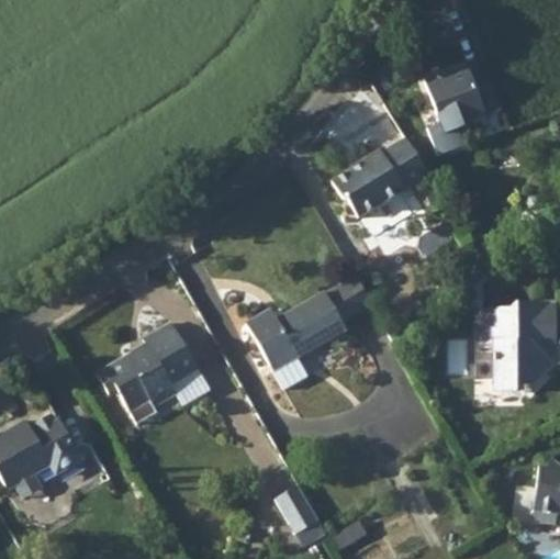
[(466,59),(423,77),(443,123),(459,116),(462,123),(488,113),(466,59)]
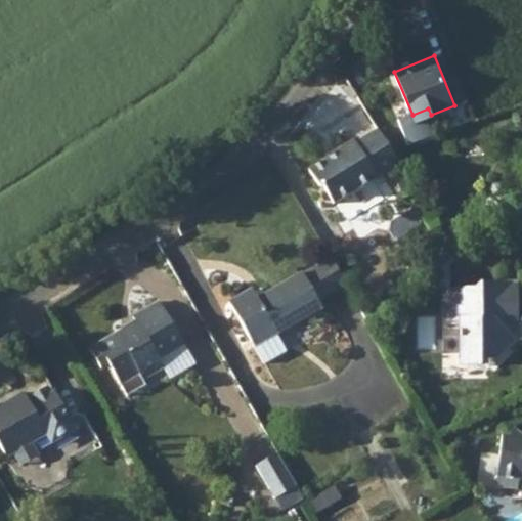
[(398,162),(377,126),(356,139),(354,136),(339,145),(340,147),(306,167),(317,184),(320,183),(332,201),(398,162)]
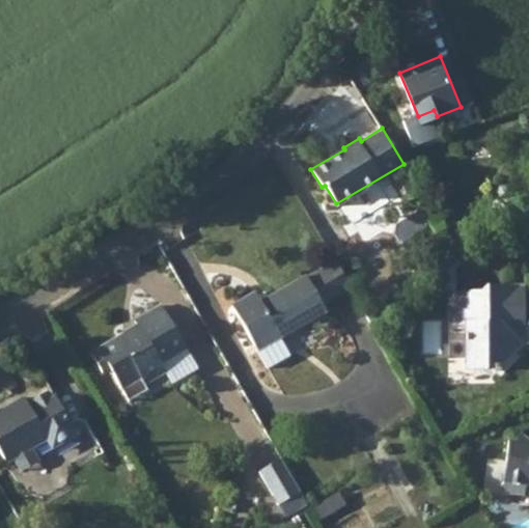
[(232,304),(257,348),(258,350),(278,338),(329,309),(326,305),(355,288),(336,257),(265,299),(259,289),(232,304)]
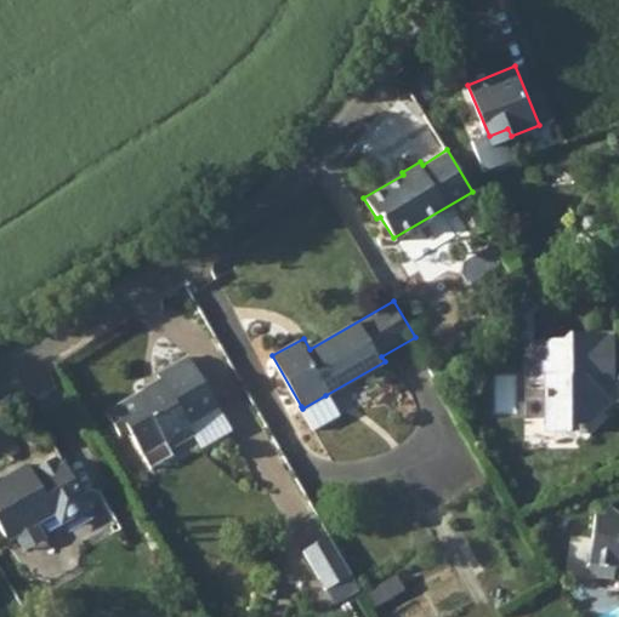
[(572,336),(533,336),(534,375),(547,375),(547,427),(581,427),(609,401),(611,375),(617,375),(615,330),(572,331),(572,336)]
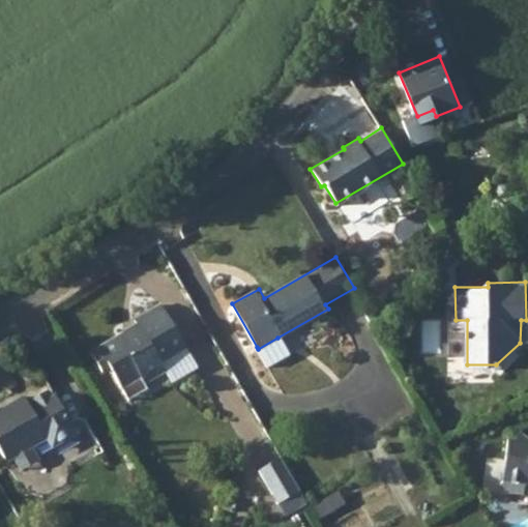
[(137,322),(91,350),(104,372),(112,367),(124,387),(143,378),(145,382),(169,368),(165,361),(189,347),(162,302),(135,318),(137,322)]
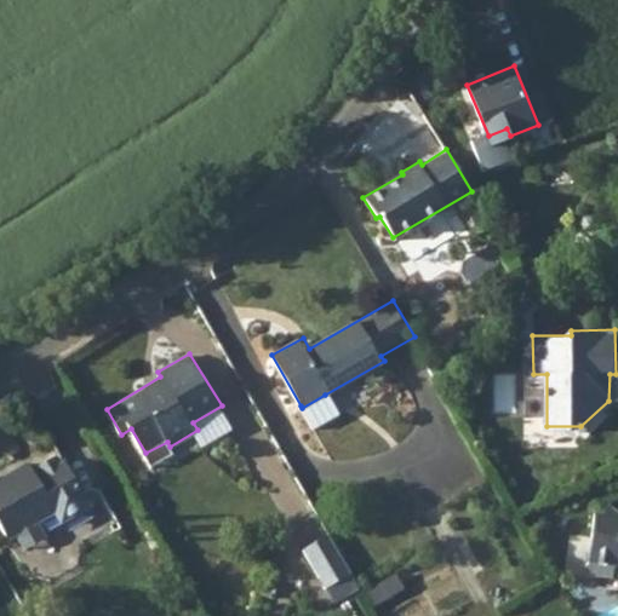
[(325,395),(302,408),(315,429),(338,415),(325,395)]
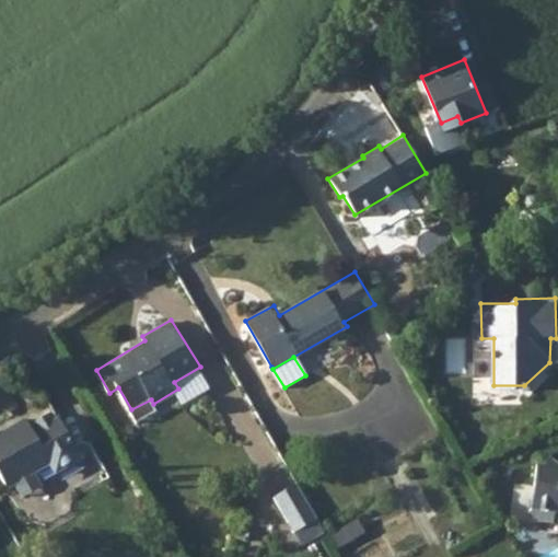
[(200,367),(174,382),(178,389),(187,403),(212,389),(200,367)]
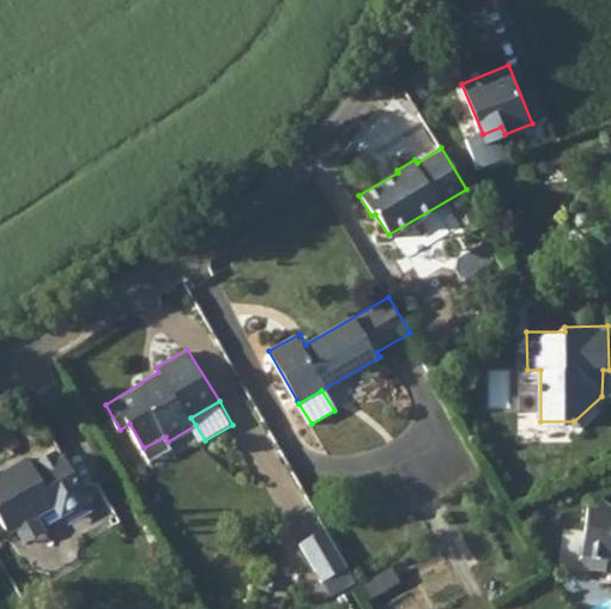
[(168,442),(165,437),(144,448),(151,462),(174,450),(168,442)]
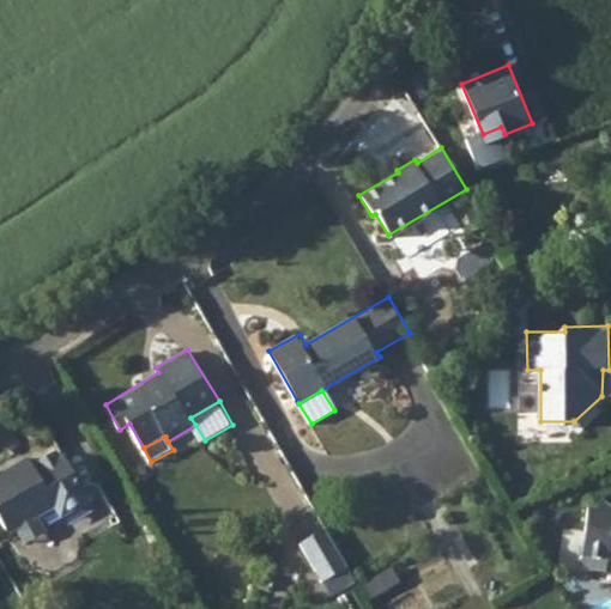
[(25,455),(0,469),(0,516),(7,529),(54,504),(62,517),(89,501),(62,452),(34,469),(25,455)]
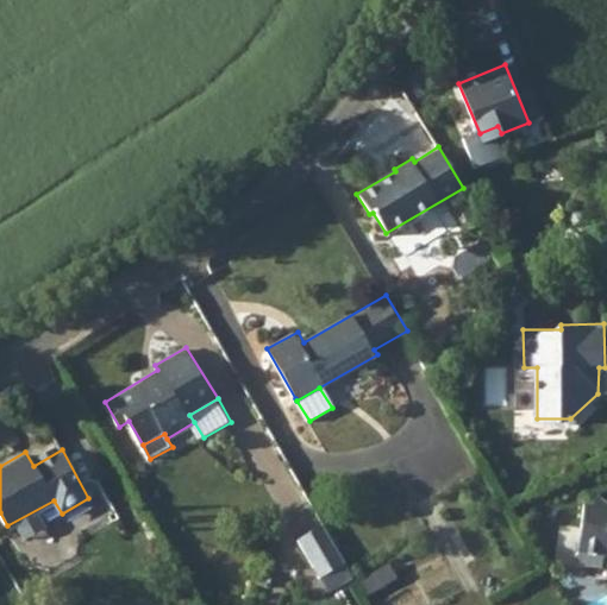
[(606,502),(600,495),(593,499),(586,499),(580,552),(606,554),(606,502)]
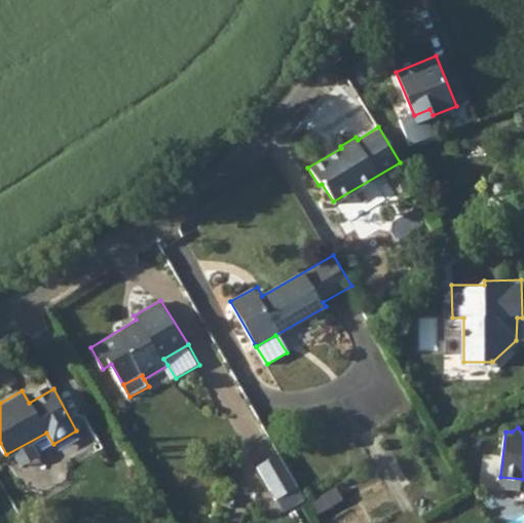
[(300,487),(281,454),(258,468),(277,500),(300,487)]
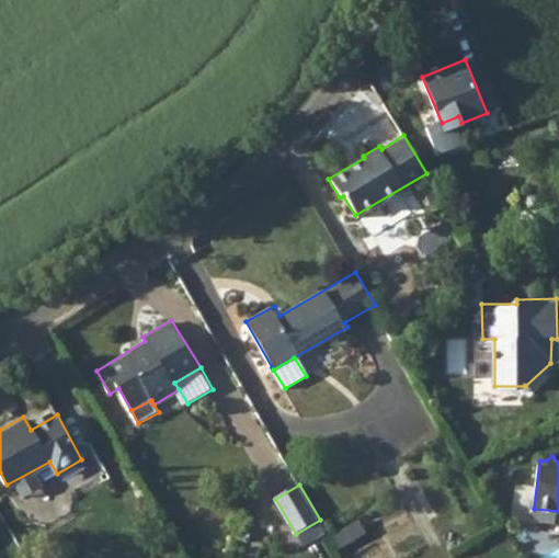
[(343,547),(372,532),(364,517),(335,532),(343,547)]
